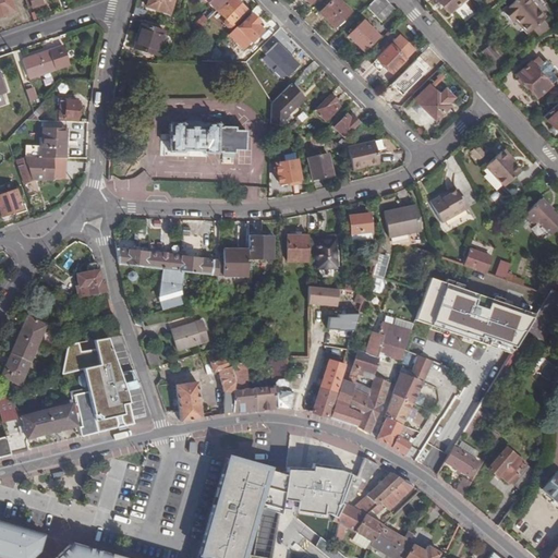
[(0,0),(0,16),(13,12),(8,0),(0,0)]
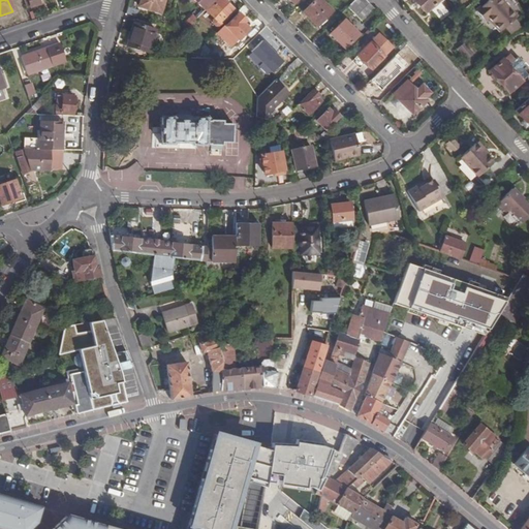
[(22,0),(26,8),(39,4),(38,2),(40,1),(39,0),(22,0)]
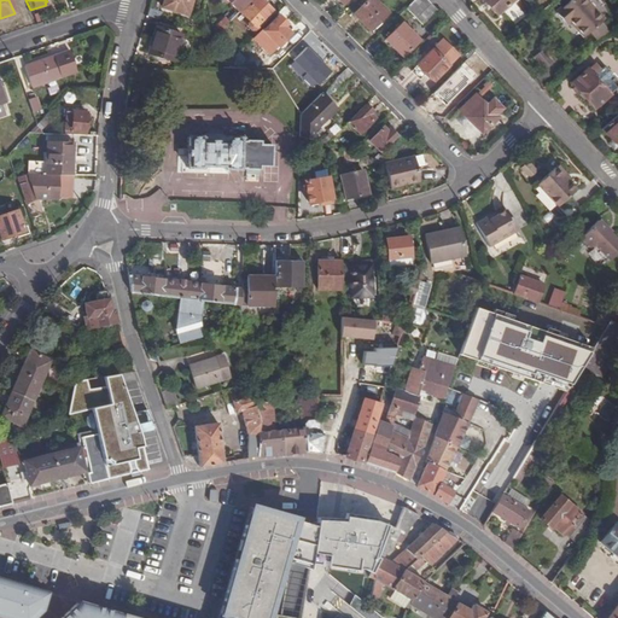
[(192,0),(163,0),(162,7),(188,16),(192,0)]
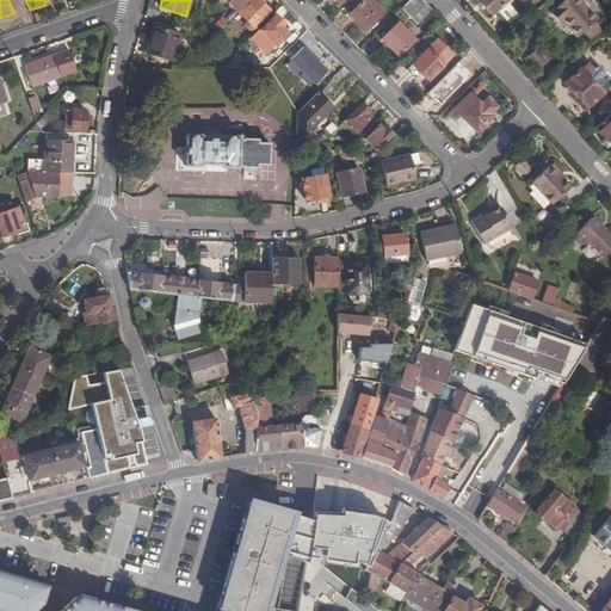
[(247,0),(222,0),(235,12),(247,0)]
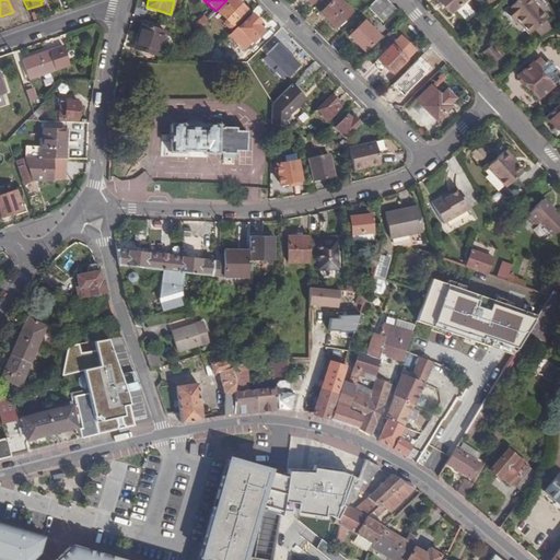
[(246,11),(235,0),(232,0),(220,13),(226,21),(224,23),(224,25),(228,28),(230,28),(246,11)]
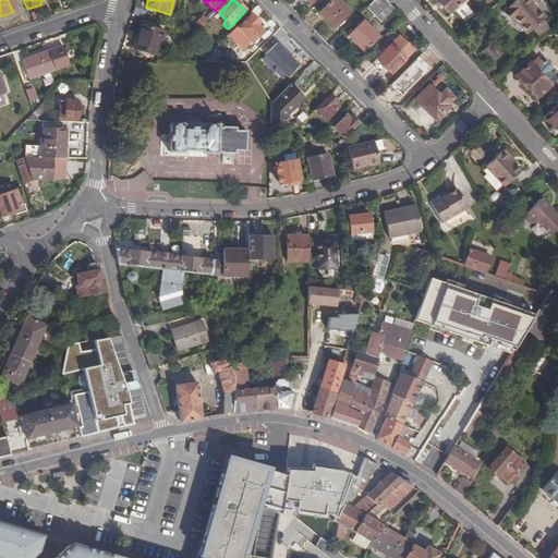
[(349,14),(335,0),(320,15),(334,29),(349,14)]
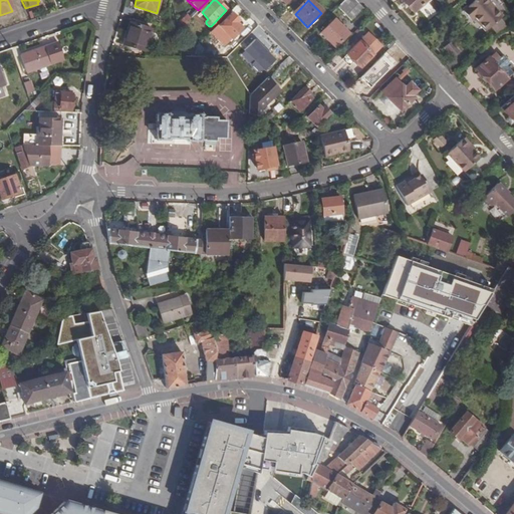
[(352,0),(344,0),(336,8),(344,16),(357,4),(352,0)]
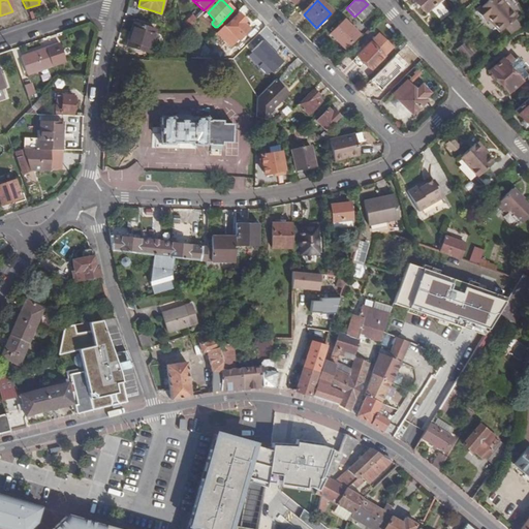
[(437,1),(436,0),(410,0),(424,13),(431,6),(437,1)]
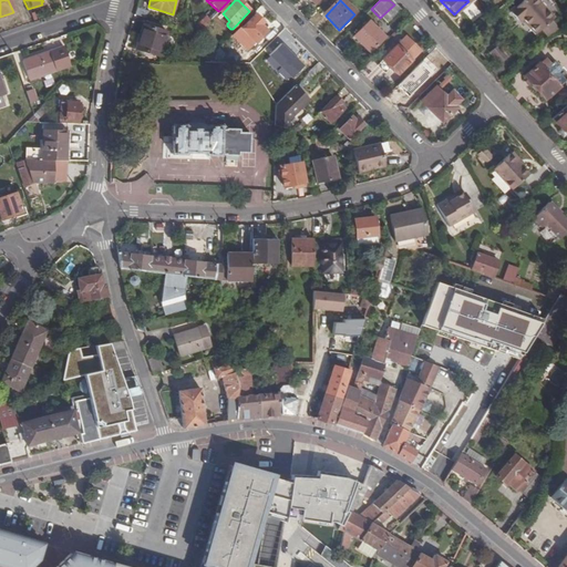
[(552,20),(535,0),(523,0),(509,12),(516,21),(519,20),(522,18),(525,20),(523,23),(534,35),(552,20)]
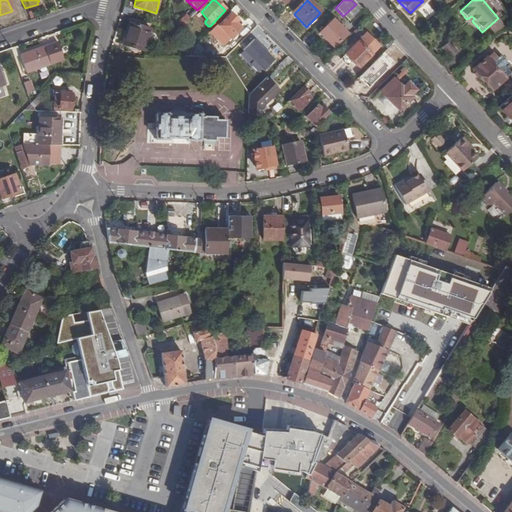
[(236,22),(229,15),(217,27),(229,39),(239,29),(235,24),(236,22)]
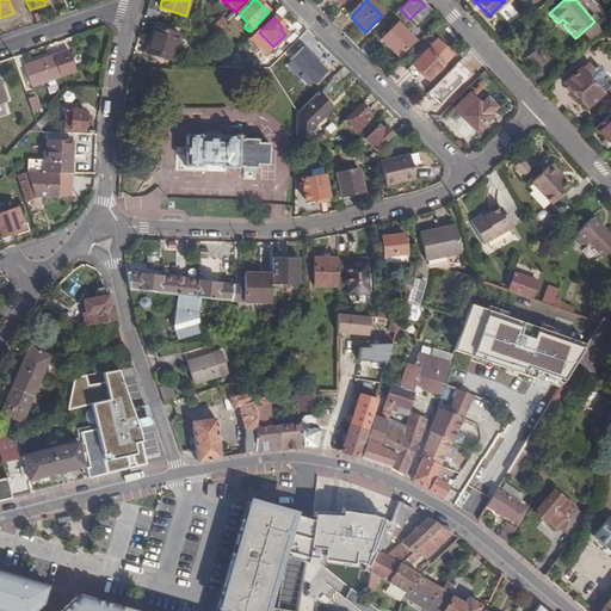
[(224,24),(221,20),(210,30),(211,37),(224,24)]
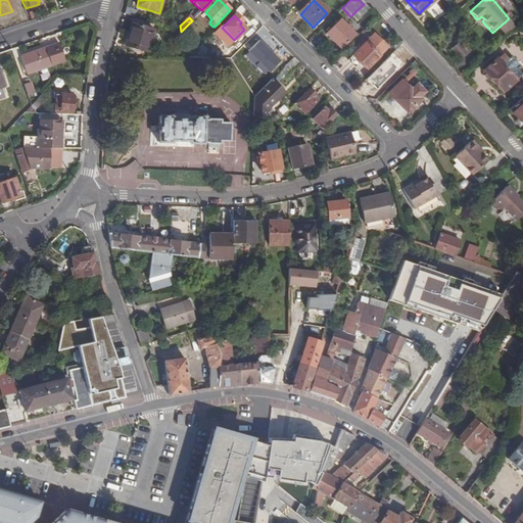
[(155,26),(133,19),(127,42),(138,45),(139,43),(150,46),(155,26)]
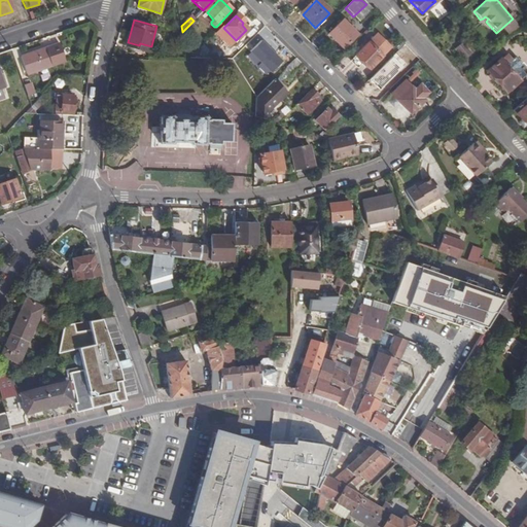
[(357,35),(343,21),(328,35),(343,49),(357,35)]
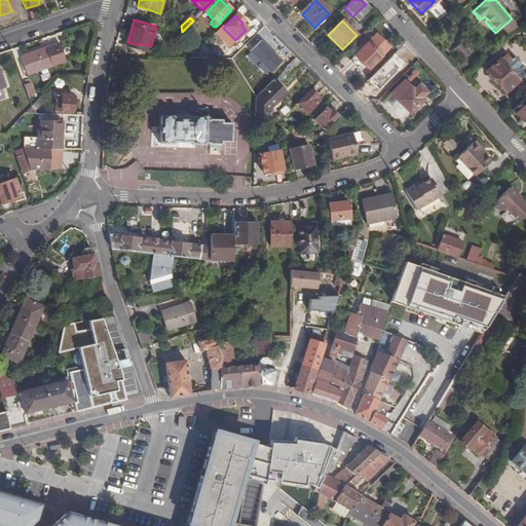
[(369,70),(389,48),(374,34),(363,46),(360,49),(354,55),(354,57),(352,59),(358,64),(360,61),(369,70)]
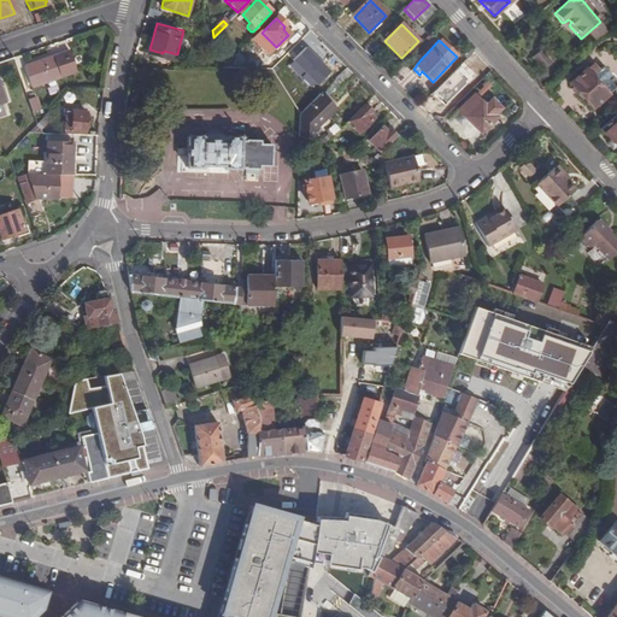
[(329,72),(305,48),(292,62),(316,86),(329,72)]
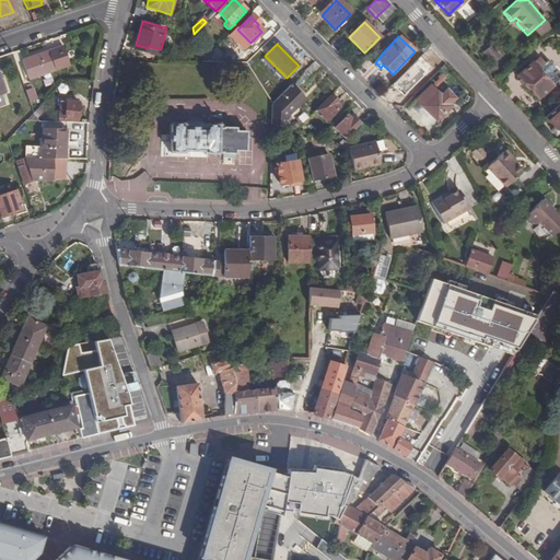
[(48,53),(23,61),(30,79),(54,70),(55,71),(69,66),(62,47),(48,51),(48,53)]
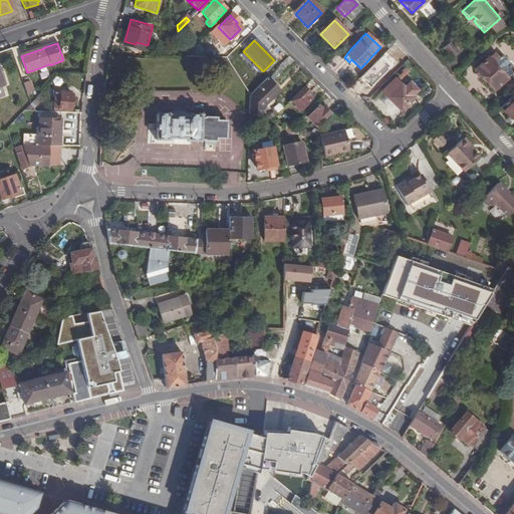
[(495,60),(499,58),(494,53),(488,58),(492,62),(500,71),(506,78),(509,76),(495,60)]
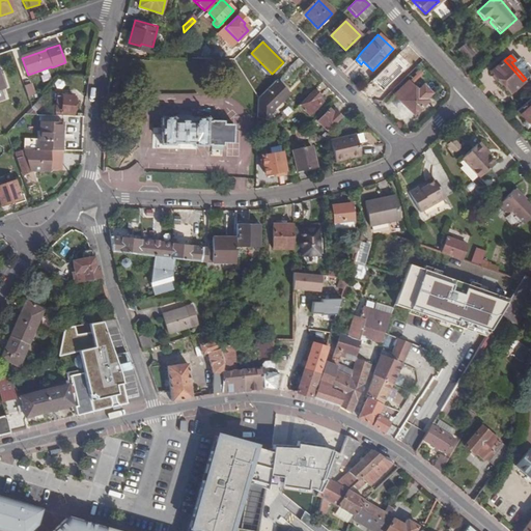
[(303,64),(298,59),(285,72),(290,77),(303,64)]
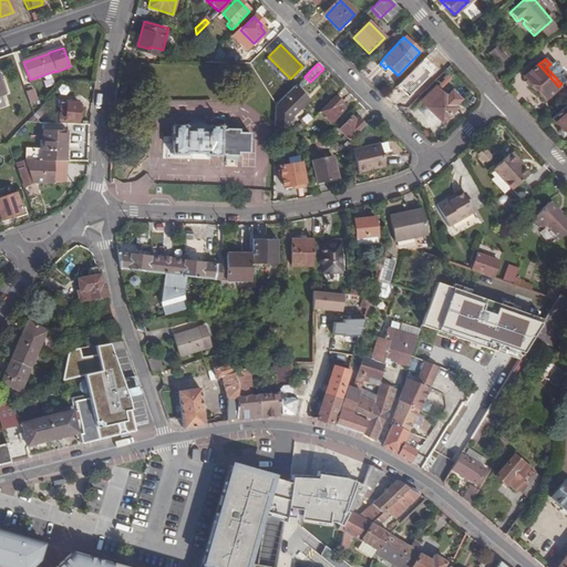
[(543,69),(538,64),(524,76),(545,99),(558,86),(552,79),(543,69)]
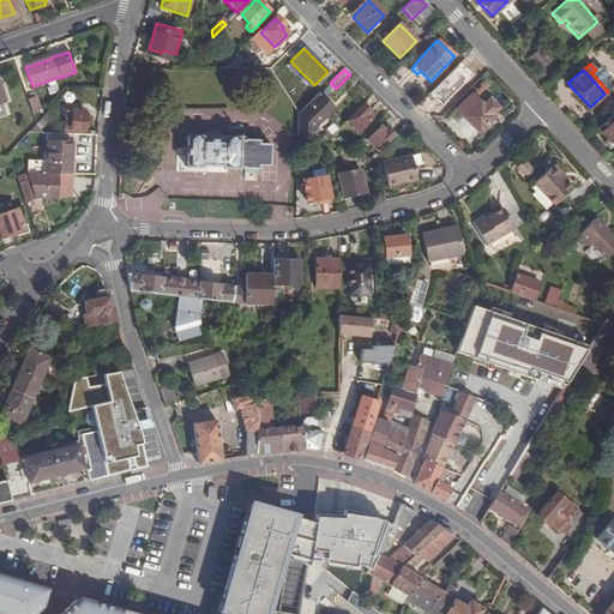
[(314,115),(329,102),(320,92),(299,115),(300,138),(312,137),(312,118),(314,115)]
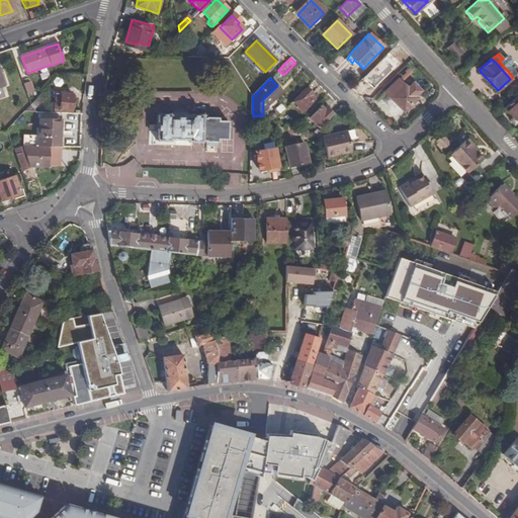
[(30,82),(23,84),(27,95),(33,92),(30,82)]
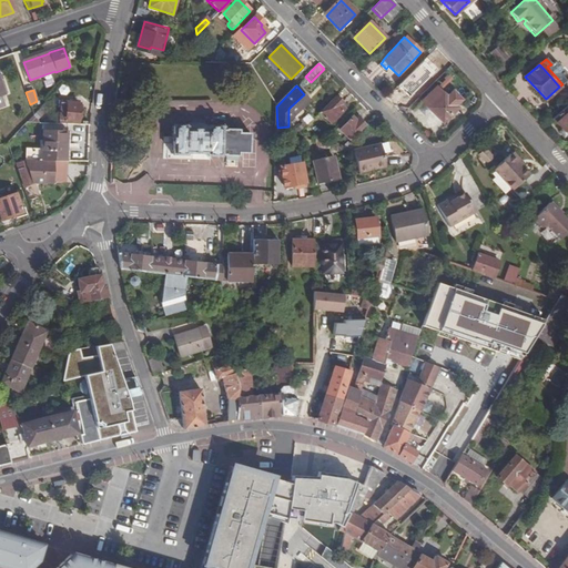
[(434,90),(422,102),(442,122),(460,103),(450,93),(444,99),(434,90)]
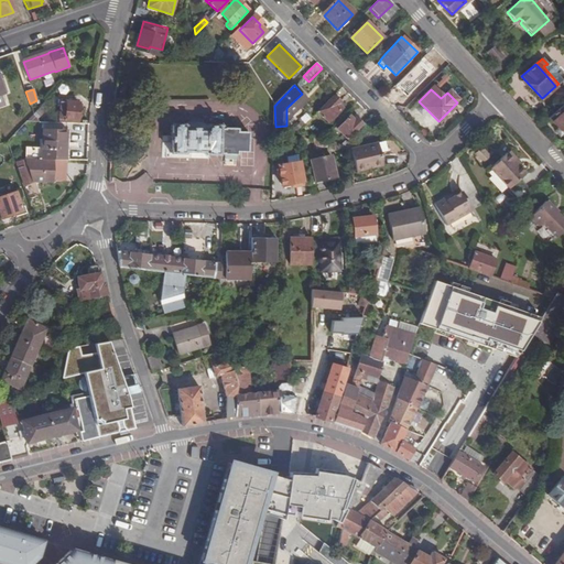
[(294,110),(306,98),(302,94),(289,106),(294,110)]
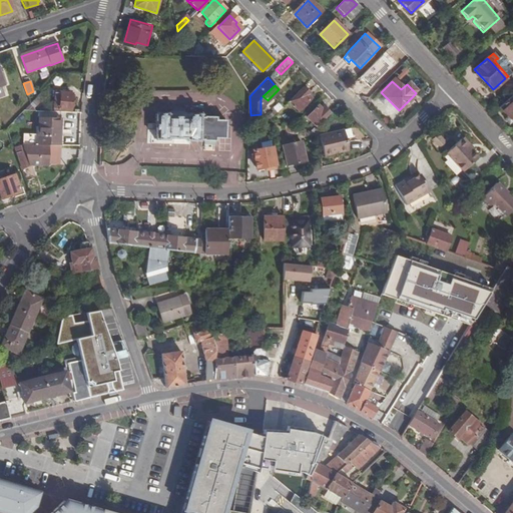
[(309,94),(303,88),(289,102),(298,112),(311,100),(307,96),(309,94)]
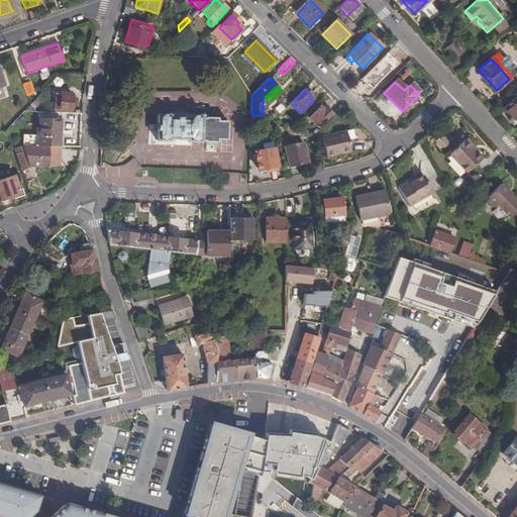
[(62,91),(56,91),(54,109),(60,109),(60,111),(72,111),(72,103),(74,103),(75,97),(73,97),(73,96),(63,95),(62,91)]
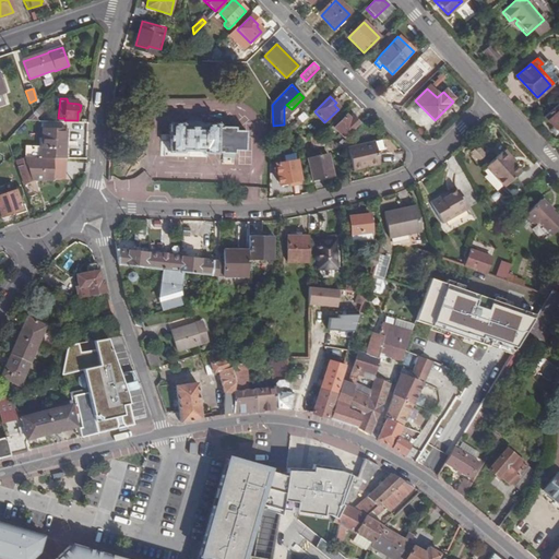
[(558,103),(544,117),(558,132),(558,103)]
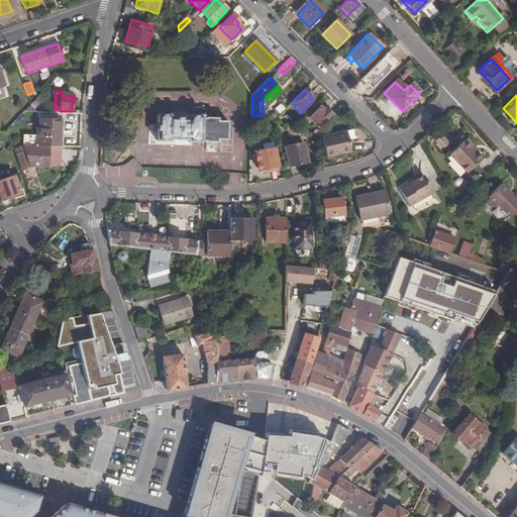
[(284,110),(279,106),(274,109),(277,111),(280,114),(284,110)]
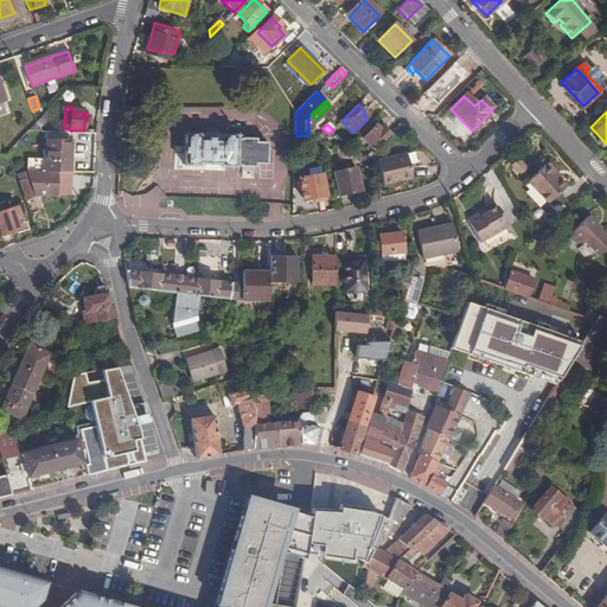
[(382,144),(390,136),(382,128),(379,131),(376,127),(363,140),(374,152),(382,144)]
